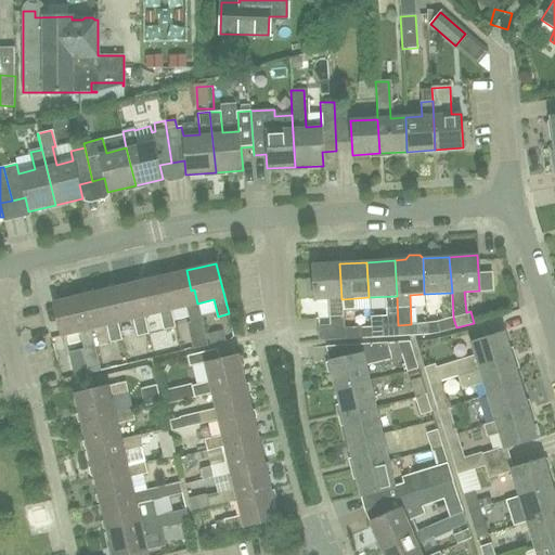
[(344,327),(345,327),(343,299),(341,299),(339,263),(312,266),(314,300),(326,300),(328,325),(318,325),(319,341),(344,340),(344,327)]
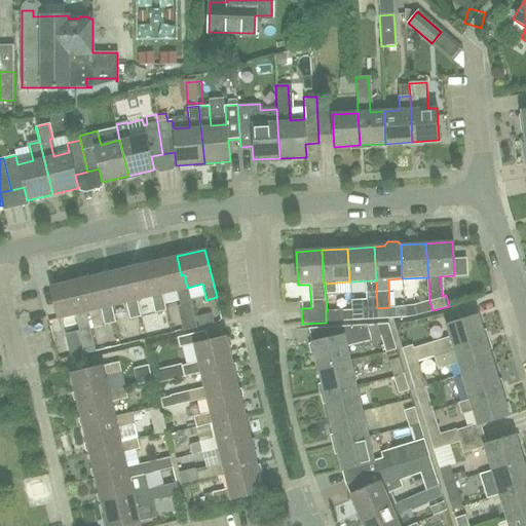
[(196,327),(194,316),(187,288),(184,274),(181,275),(177,256),(151,262),(155,280),(158,280),(161,294),(177,290),(180,305),(177,306),(183,330),(196,327)]
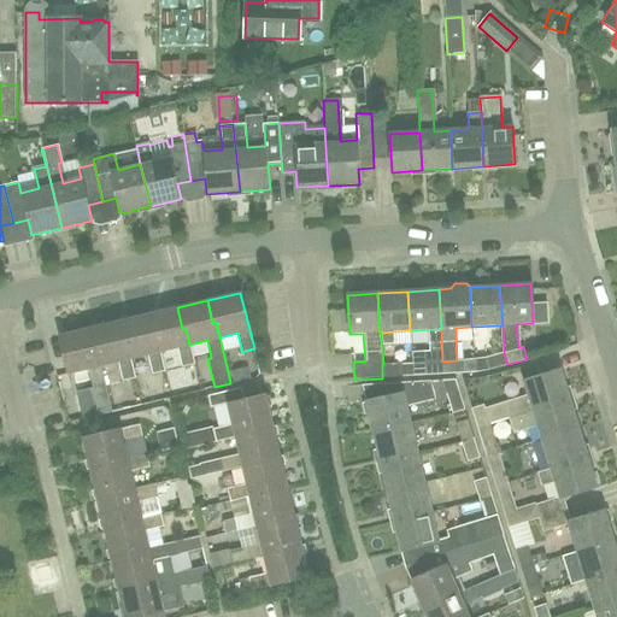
[(151,313),(160,352),(177,347),(182,366),(194,363),(189,345),(186,329),(182,329),(177,307),(151,313)]
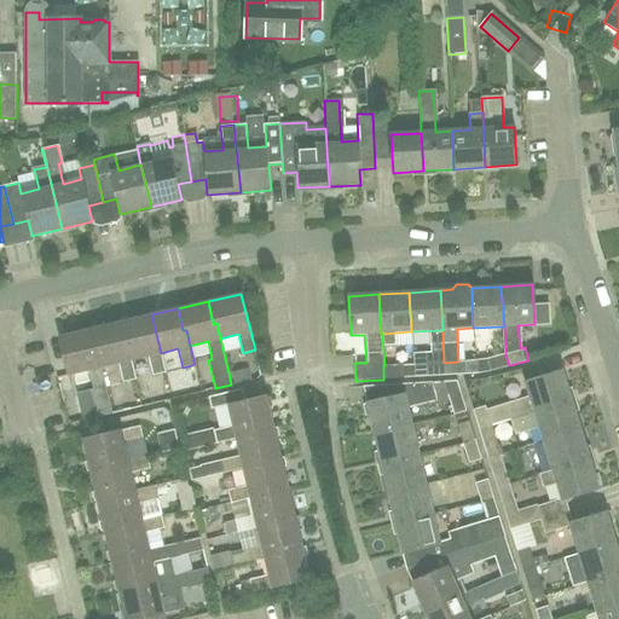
[(166,371),(161,353),(151,314),(120,322),(129,360),(149,356),(154,375),(166,371)]
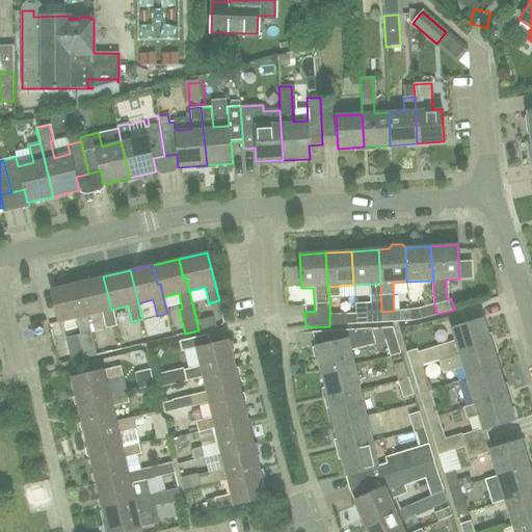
[(82,301),(85,315),(101,312),(105,328),(115,325),(111,310),(103,276),(76,283),(80,302),(82,301)]
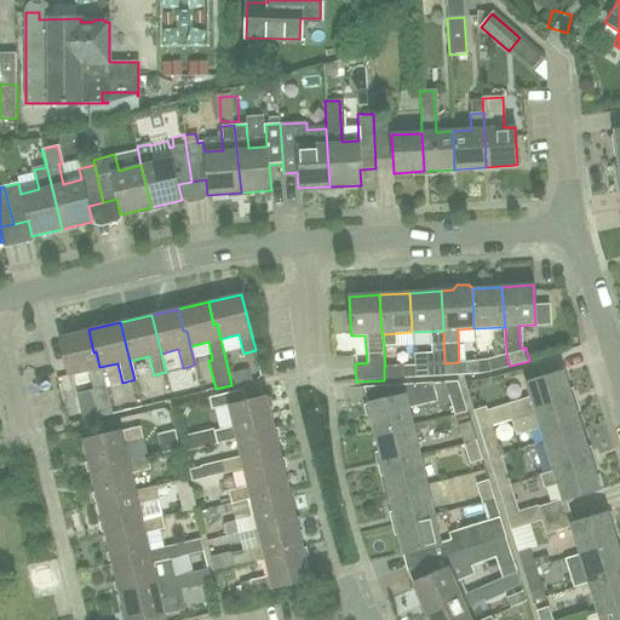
[(84,420),(112,414),(99,367),(96,351),(93,352),(89,329),(58,337),(68,374),(89,369),(95,396),(79,400),(84,420)]
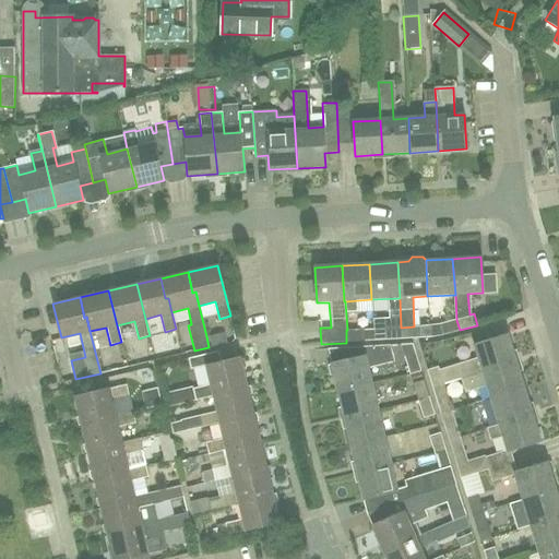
[(460,330),(456,320),(428,325),(429,337),(433,337),(460,330)]
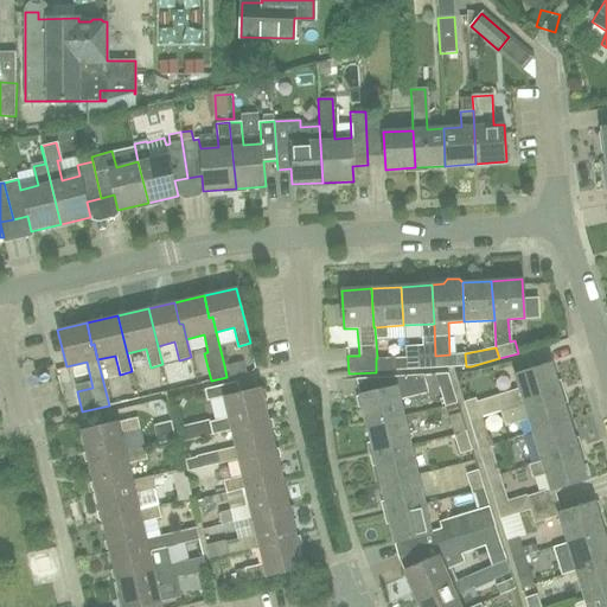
[(466,366),(465,353),(449,355),(435,356),(436,369),(466,366)]
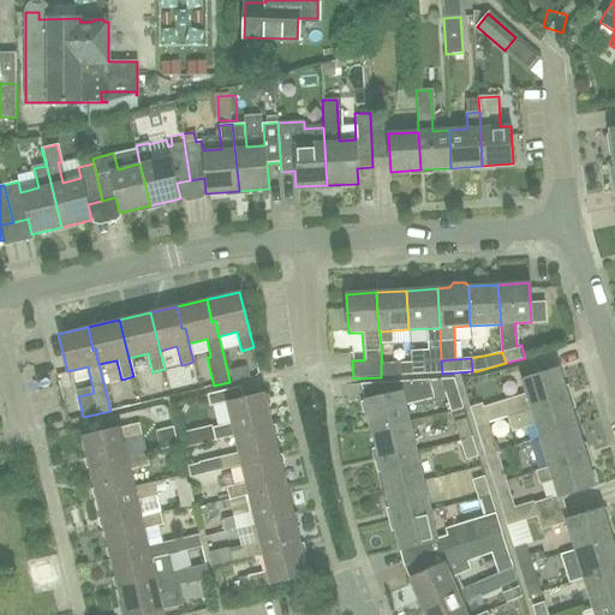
[(442,374),(441,360),(422,362),(423,375),(442,374)]
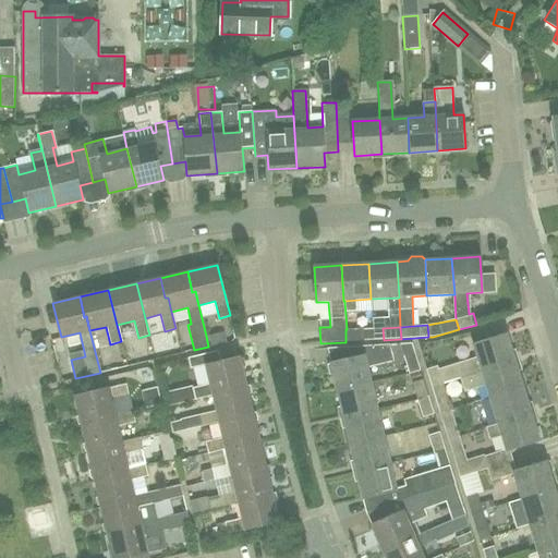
[(346,342),(364,341),(364,329),(347,329),(346,329),(346,342)]
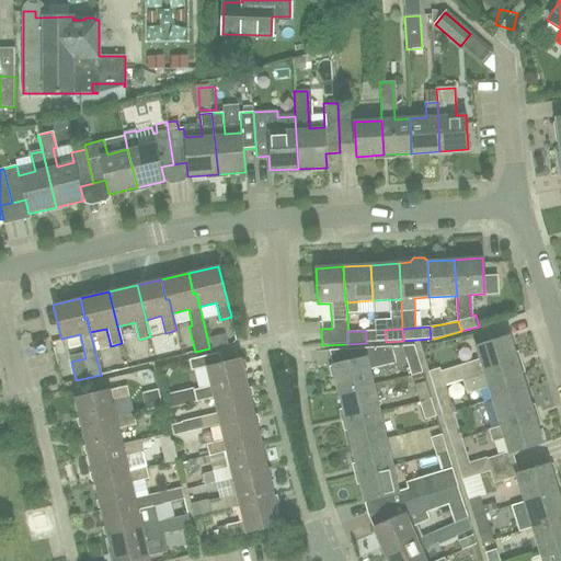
[(445,385),(464,379),(517,363),(510,336),(476,346),(480,359),(441,371),(445,385)]
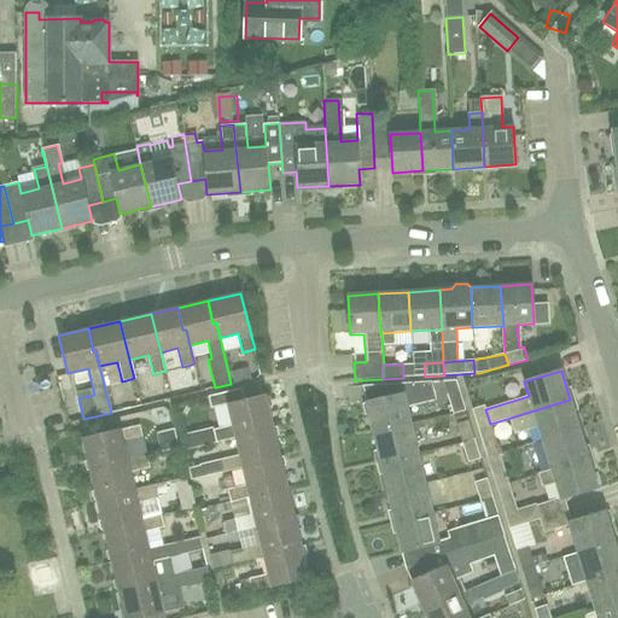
[(443,382),(453,413),(465,409),(456,380),(443,382)]
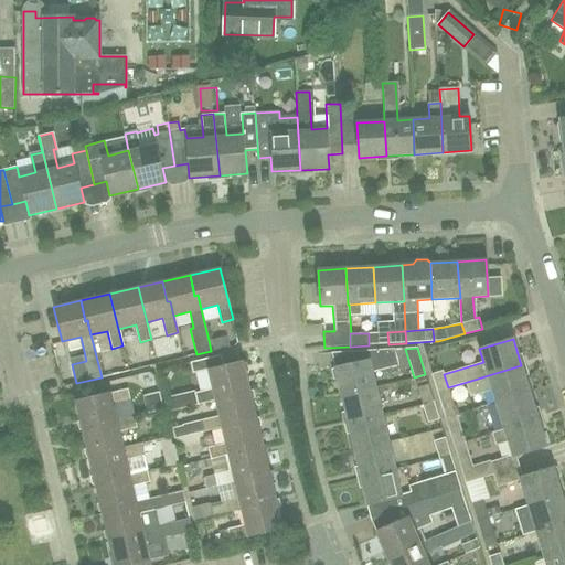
[(341,395),(375,387),(372,372),(398,365),(394,349),(332,353),(334,369),(341,395)]
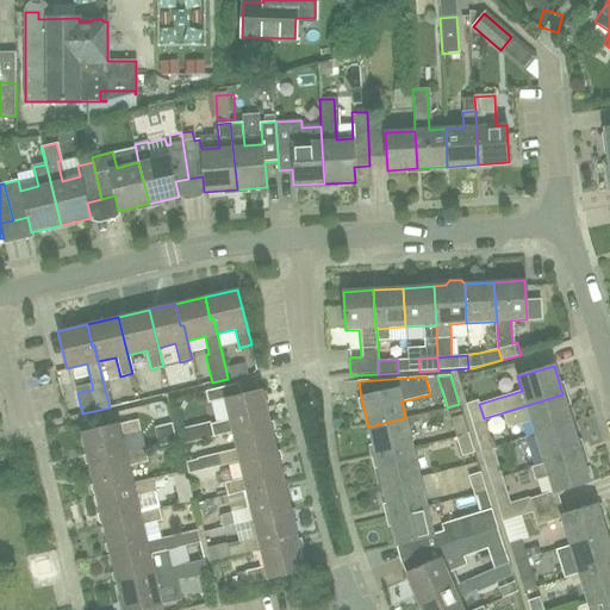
[(247,427),(269,422),(261,391),(241,396),(238,384),(205,392),(209,404),(224,400),(230,421),(211,425),(213,437),(232,433),(247,429),(247,427)]
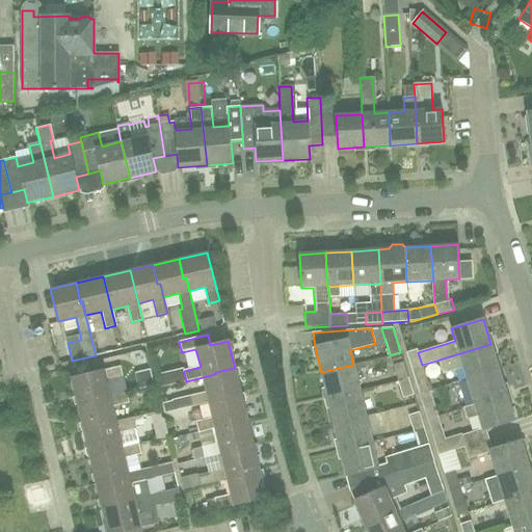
[(467,379),(499,370),(490,344),(440,360),(444,373),(463,368),(467,379)]
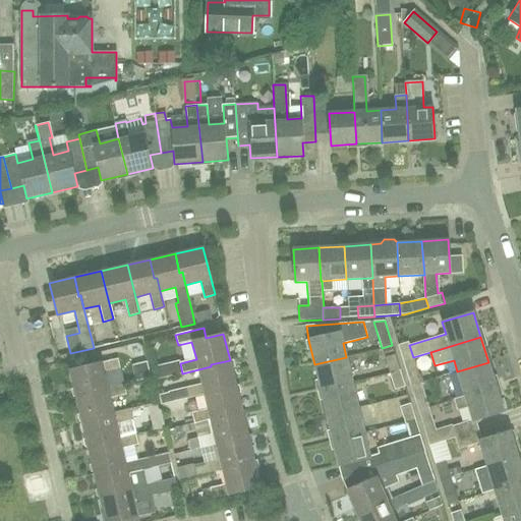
[(413,357),(409,345),(408,342),(398,345),(403,360),(413,357)]
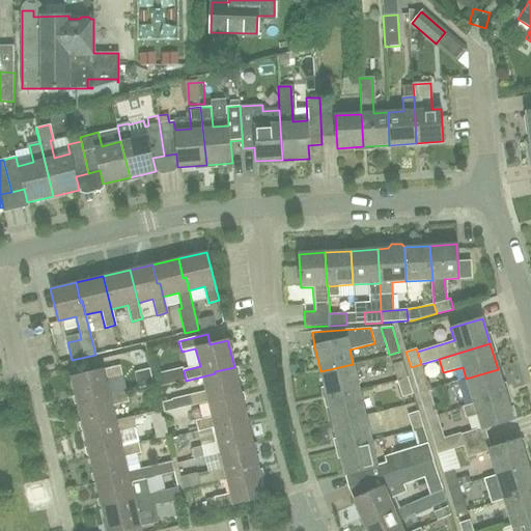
[(397,381),(408,378),(402,362),(392,365),(397,381)]
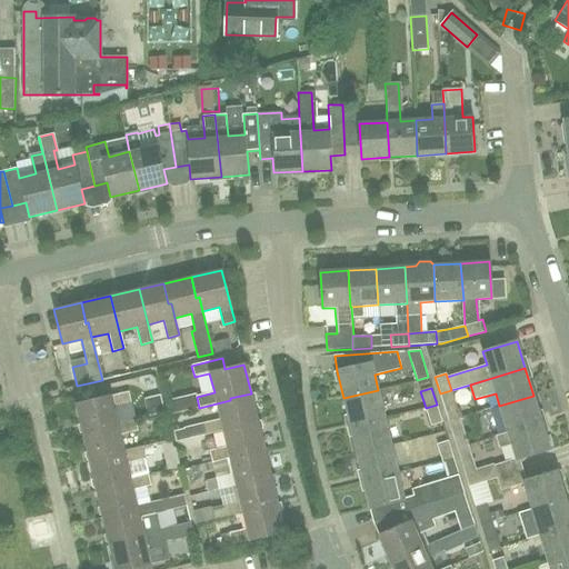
[(350,426),(385,418),(378,390),(343,398),(350,426)]
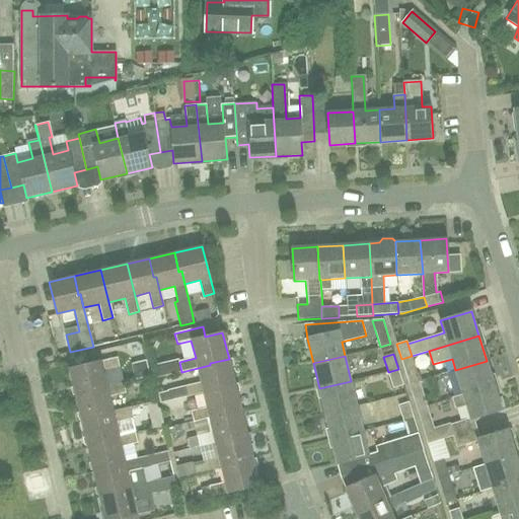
[(412,356),(401,359),(406,376),(417,373),(412,356)]
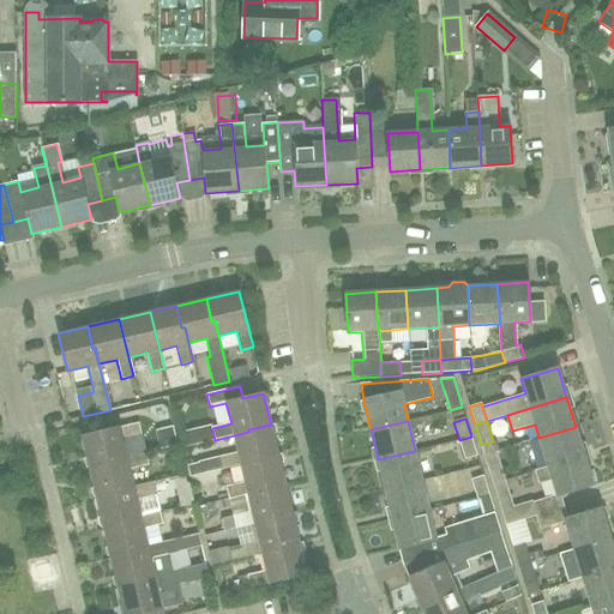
[(110,462),(127,457),(124,440),(142,435),(139,423),(83,437),(90,471),(112,465),(110,462)]
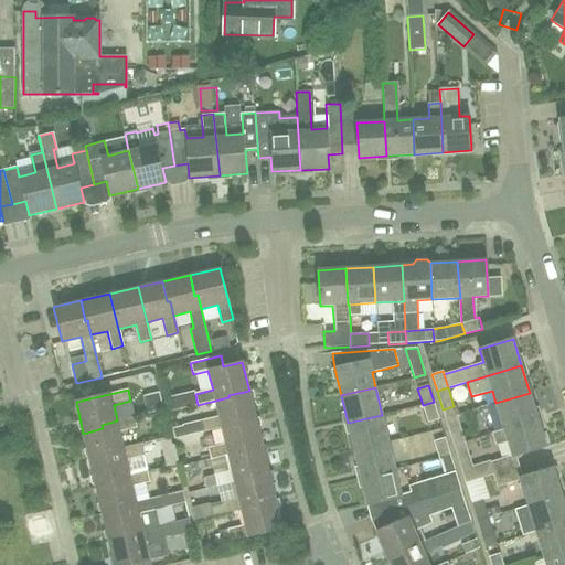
[(222,427),(256,418),(249,391),(228,395),(228,397),(215,401),(219,416),(202,420),(204,432),(222,427)]
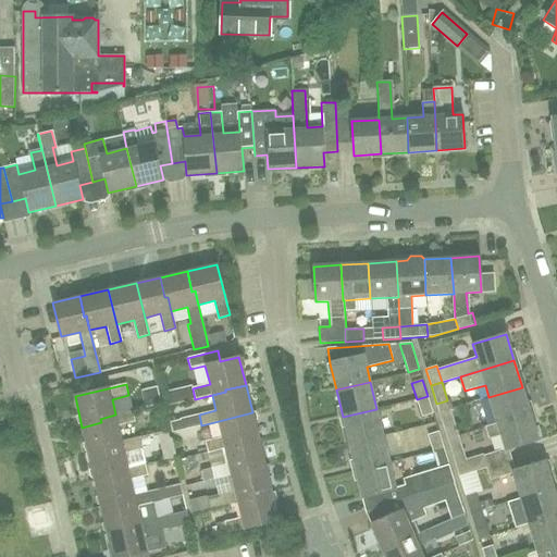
[(150,407),(161,404),(156,387),(146,390),(150,407)]
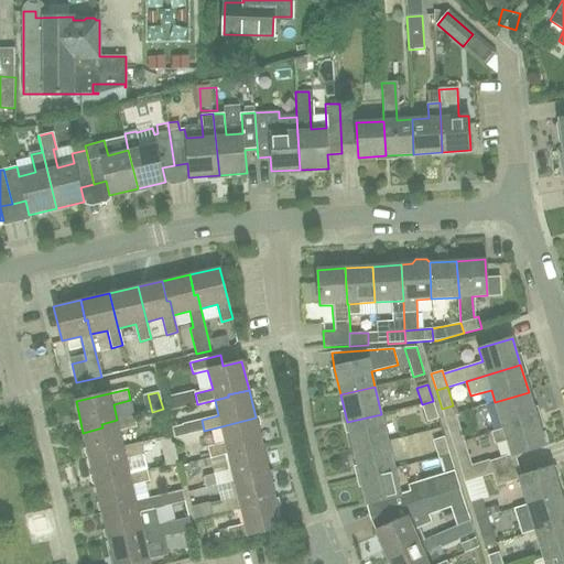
[(503,429),(538,419),(529,392),(495,402),(503,429)]
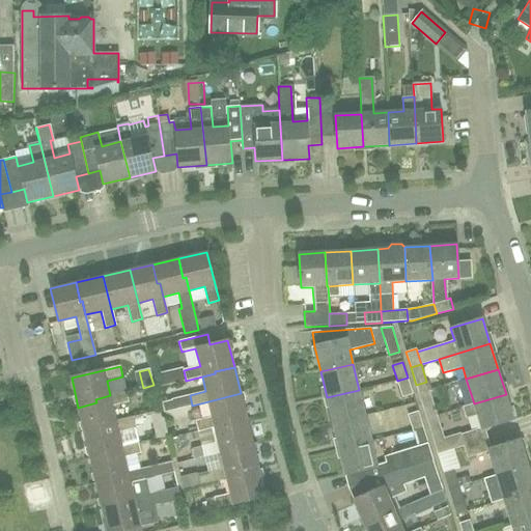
[(408,378),(397,381),(402,397),(413,394),(408,378)]
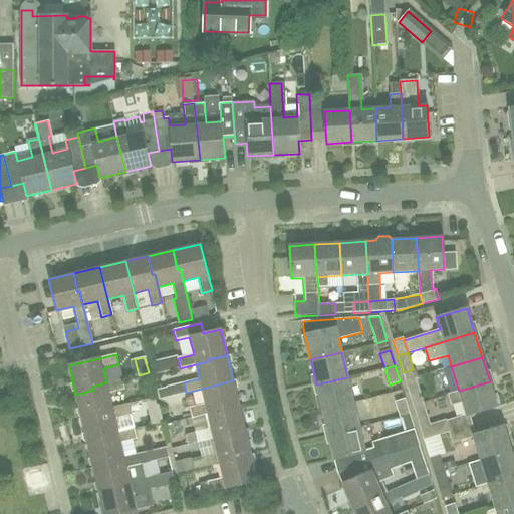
[(322,410),(353,402),(347,377),(316,384),(322,410)]
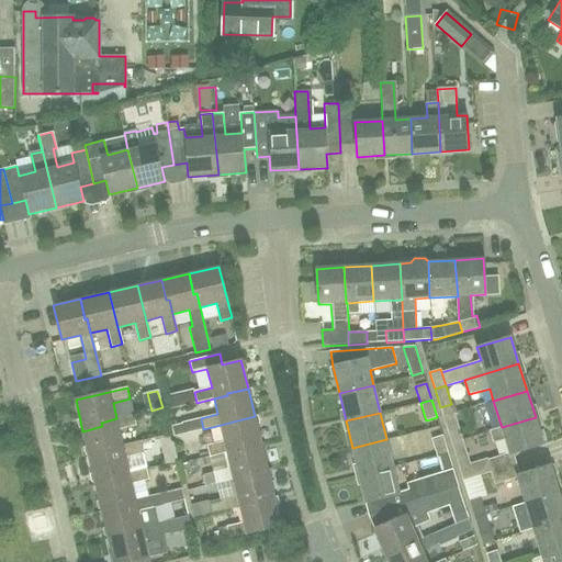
[(108,450),(123,447),(120,430),(136,426),(134,415),(116,418),(101,423),(102,426),(82,431),(89,458),(108,453),(108,450)]
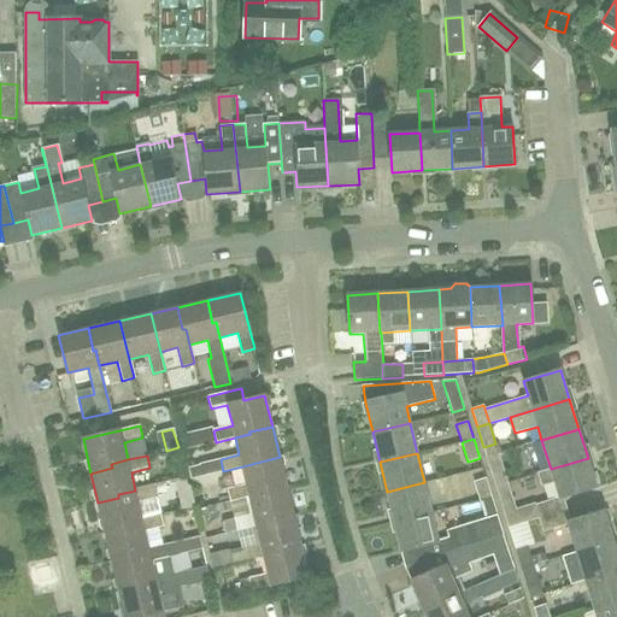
[(264,491),(286,485),(280,457),(242,466),(246,485),(228,489),(230,501),(250,497),(265,493),(264,491)]
